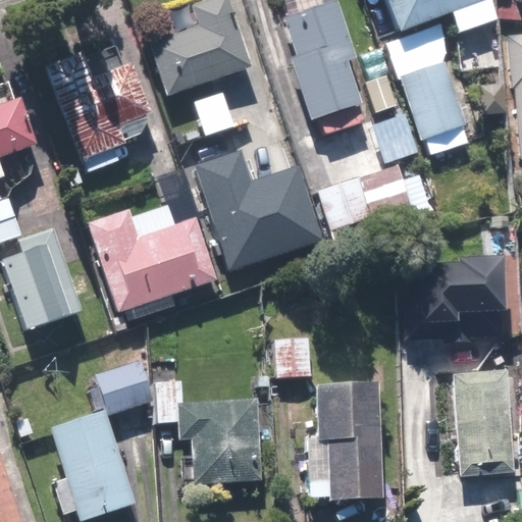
[(197,29),(150,45),(167,98),(249,69),(225,0),(205,0),(189,6),(197,29)]
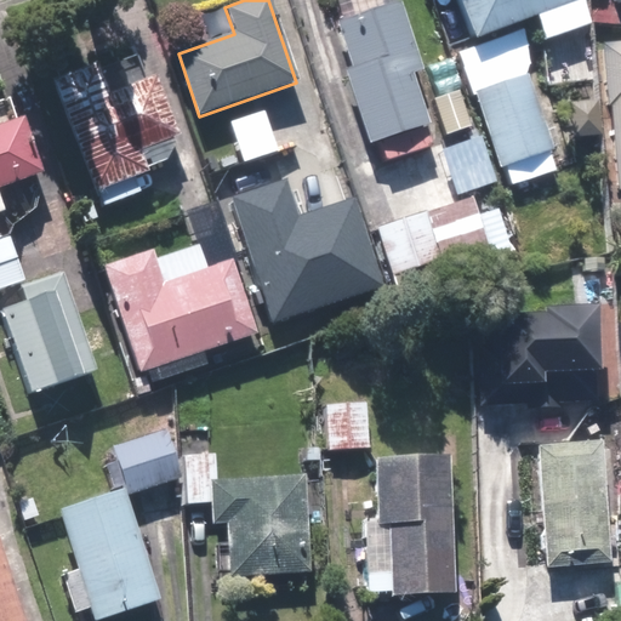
[(351,67),(342,70),(372,148),(432,125),(412,75),(422,72),(396,0),(328,0),(325,1),(351,67)]
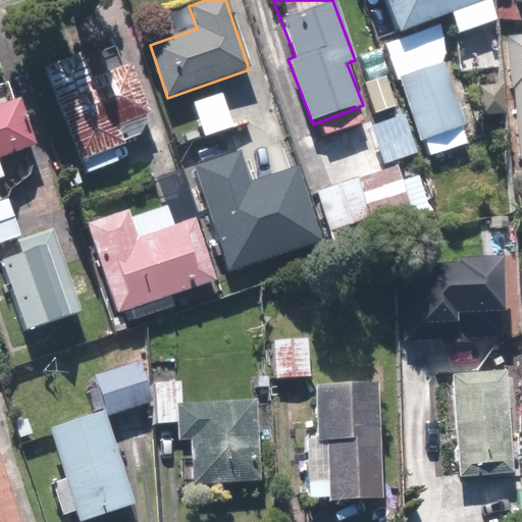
[(385,0),(399,33),(450,12),(458,34),(502,16),(494,0),(385,0)]
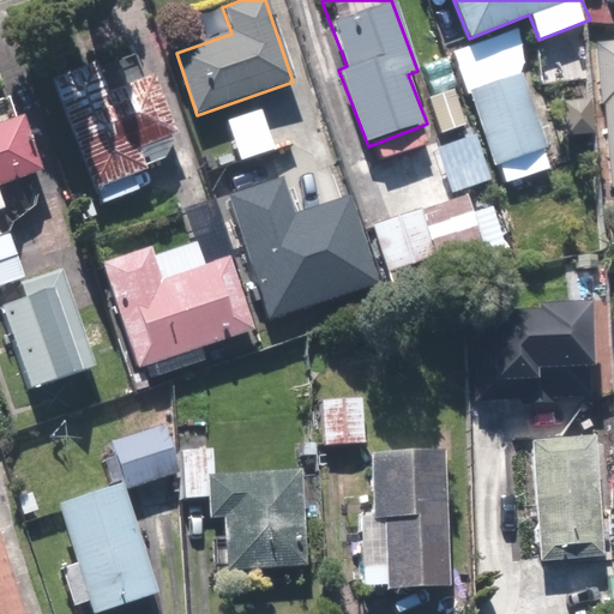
[(597,107),(613,106),(613,38),(595,41),(597,107)]
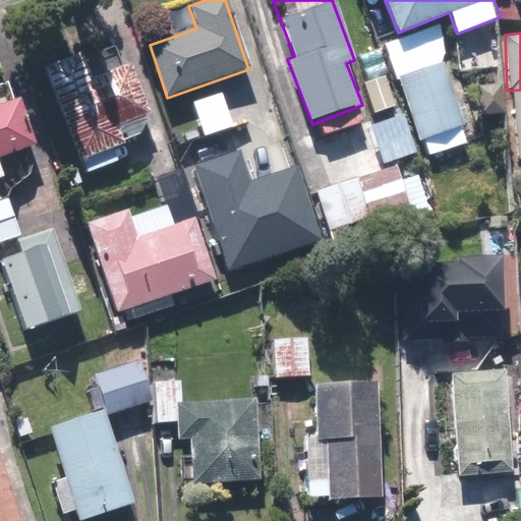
[(422,34),(384,46),(395,80),(397,79),(416,141),(471,124),(450,60),(432,65),(422,34)]
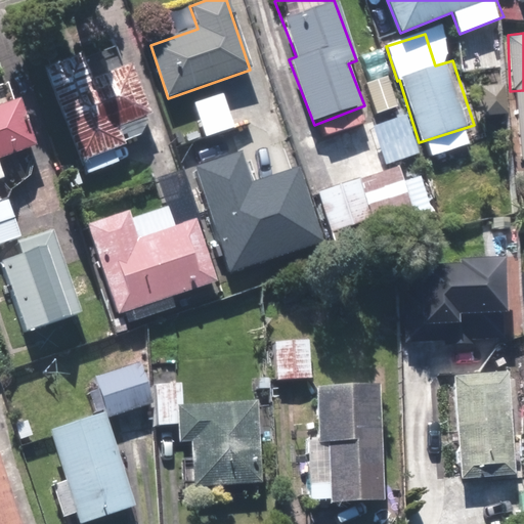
[(87,175),(132,157),(121,127),(149,115),(129,62),(121,66),(114,47),(82,60),(79,53),(44,67),(87,175)]
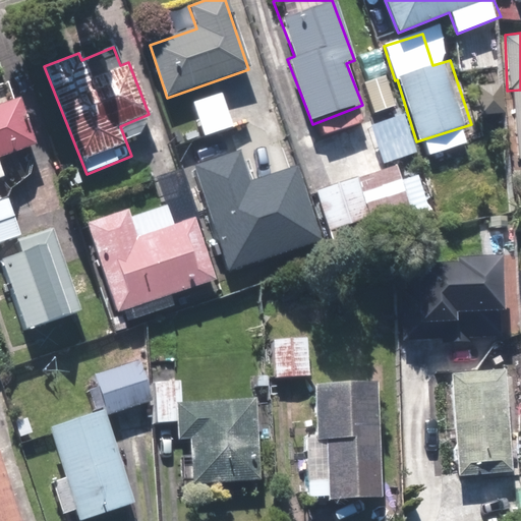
[(505,120),(505,91),(476,90),(475,119),(505,120)]
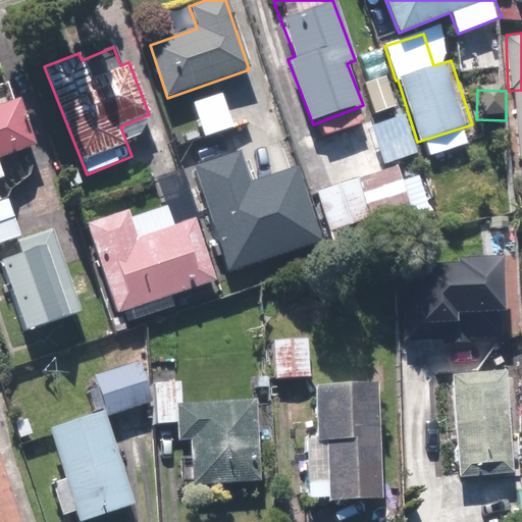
[(0,109),(0,179),(3,179),(0,168),(0,159),(33,149),(18,103),(0,109)]
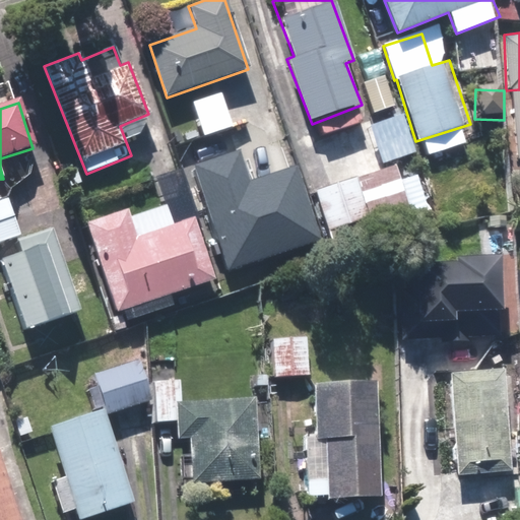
[(225,271),(319,242),(296,170),(245,186),(237,159),(194,174),(225,271)]
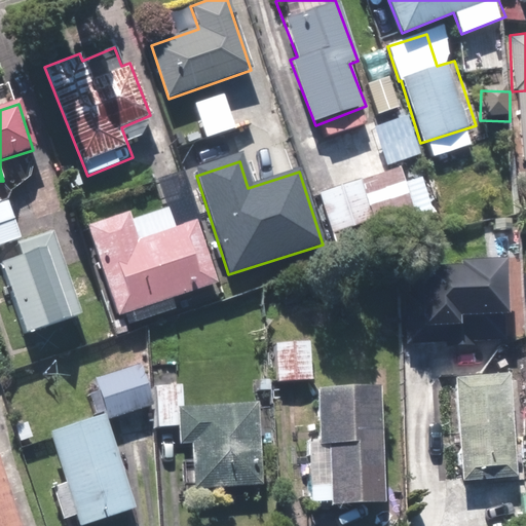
[(412,208),(399,166),(318,194),(333,235),(342,232),(347,247),(377,236),(375,229),(410,217),(407,210),(412,208)]
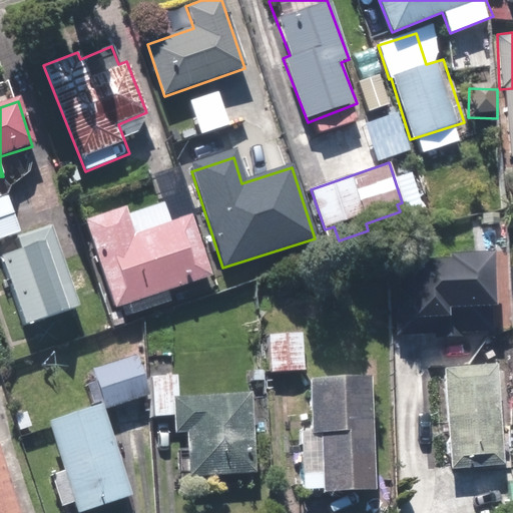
[(6,188),(0,189),(0,240),(19,235),(6,188)]
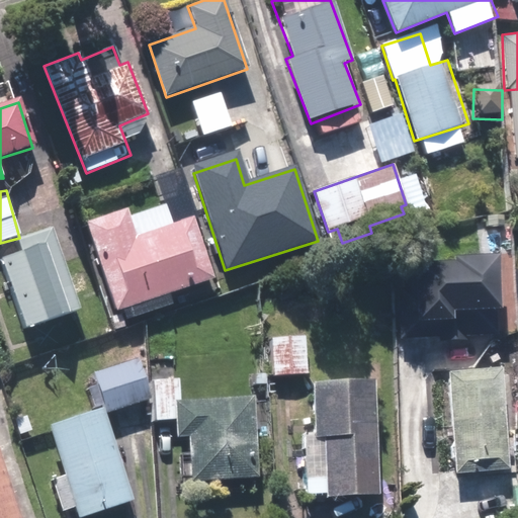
[(128,210),(87,224),(117,315),(216,282),(194,217),(172,225),(165,204),(131,216),(128,210)]
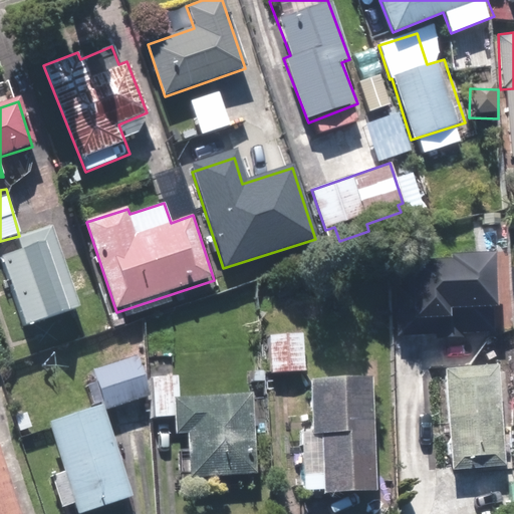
[(0,255),(24,328),(77,310),(50,229),(19,238),(22,248),(0,254),(0,255)]
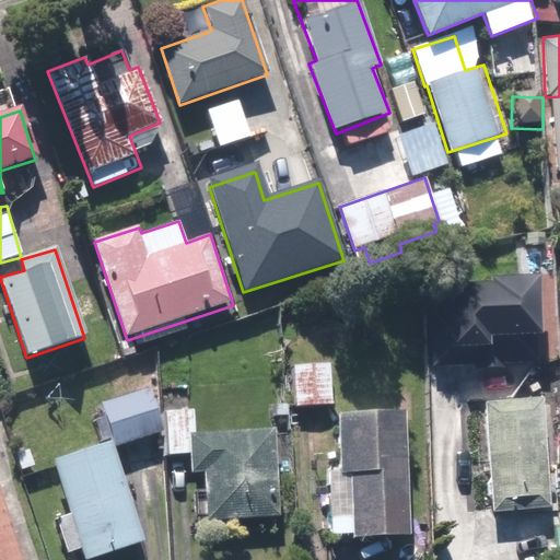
[(503,358),(537,358),(535,277),(488,279),(488,284),(448,286),(450,348),(469,347),(470,368),(503,366),(503,358)]
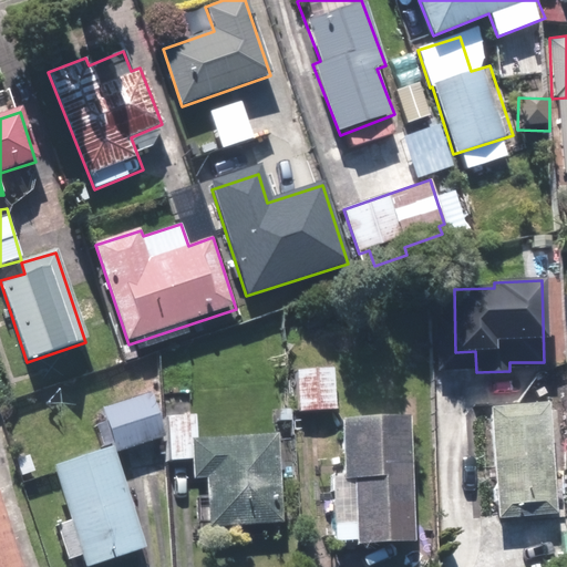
[(333,369),(297,370),(298,410),(334,409),(333,369)]
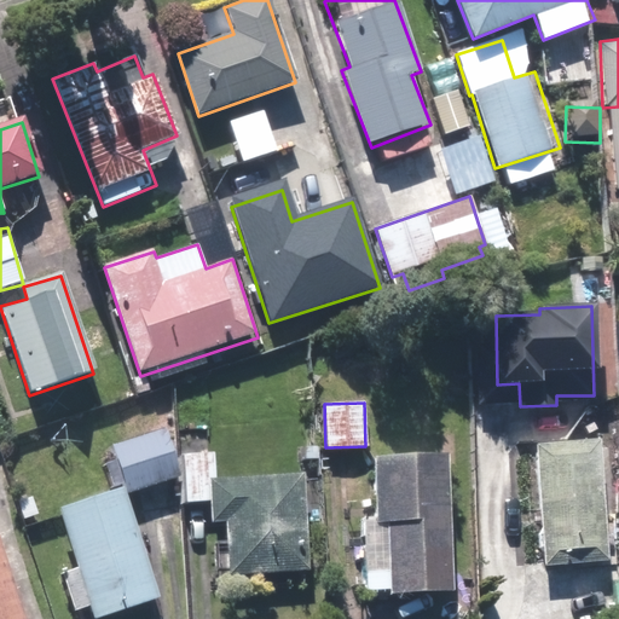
[(163,428),(113,446),(129,492),(179,474),(163,428)]
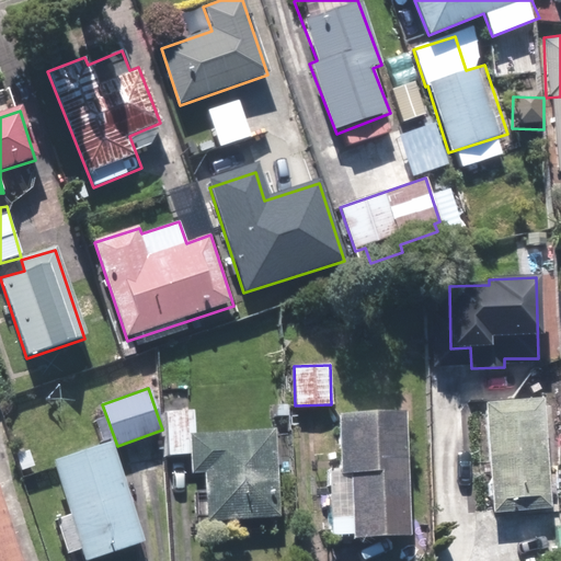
[(541,398),(482,402),(491,513),(550,507),(541,398)]
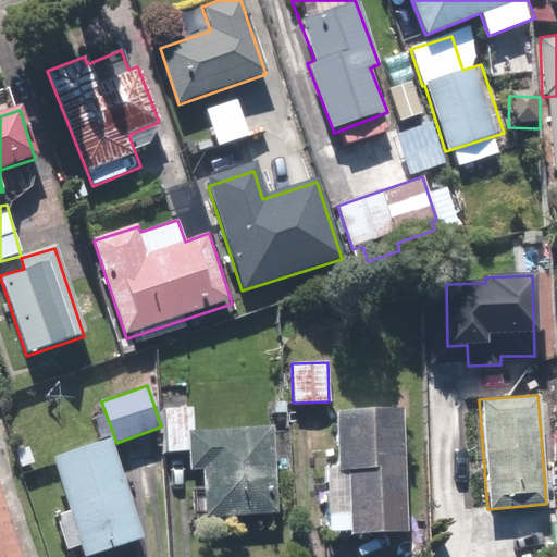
[(407,532),(403,410),(334,412),(336,465),(325,465),(327,530),(349,529),(349,534),(407,532)]
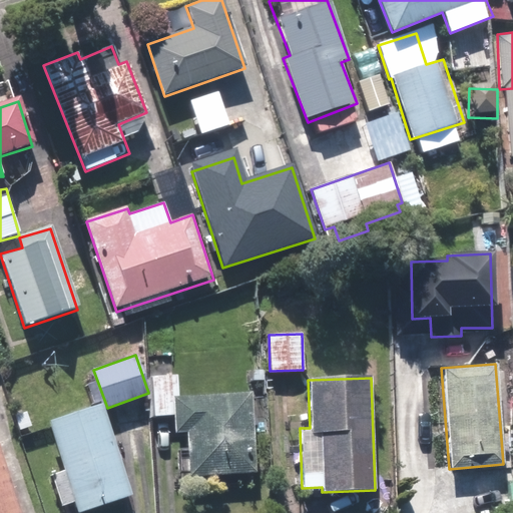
[(251,393),(171,397),(173,432),(186,432),(188,477),(257,474),(251,393)]
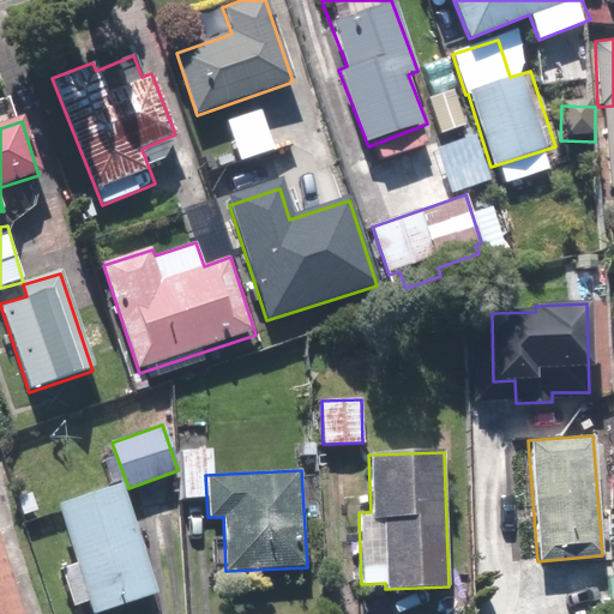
[(96,613),(158,593),(120,482),(55,505),(76,563),(60,569),(73,607),(88,602),(91,613),(96,613)]
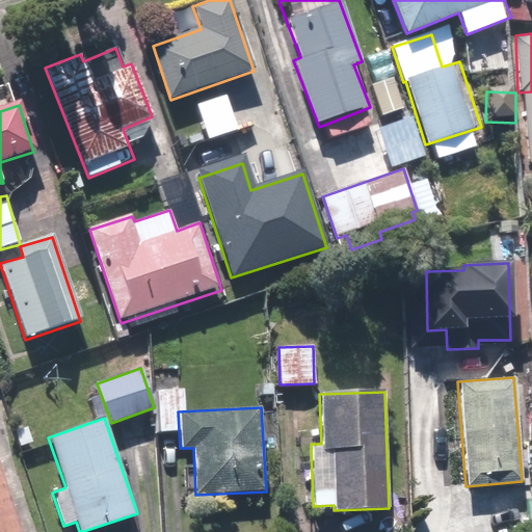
[(0,531),(21,531),(0,468),(0,531)]
